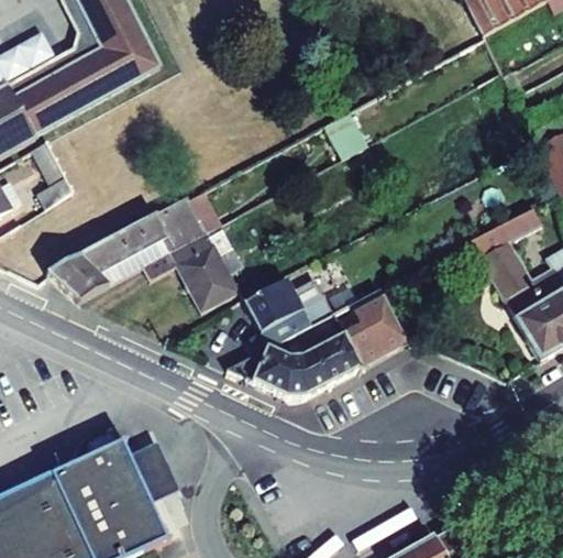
[(59,0),(76,32),(72,47),(45,62),(70,115),(159,65),(127,0),(59,0)]
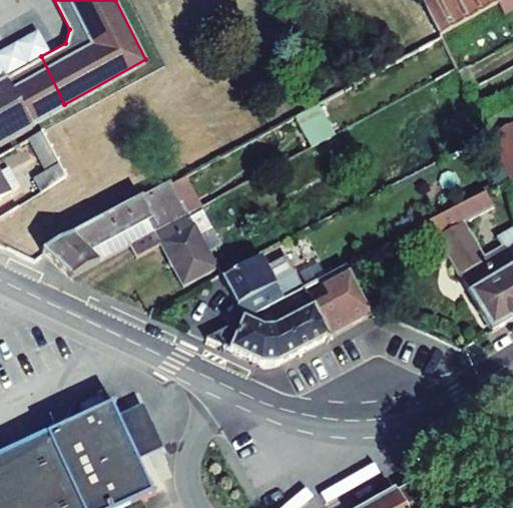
[(423,0),(427,8),(440,31),(498,0),(423,0)]
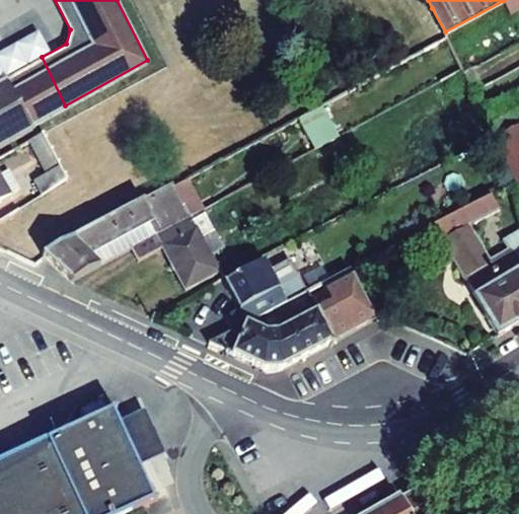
[(65,105),(42,57),(0,79),(0,143),(33,125),(32,124),(65,105)]
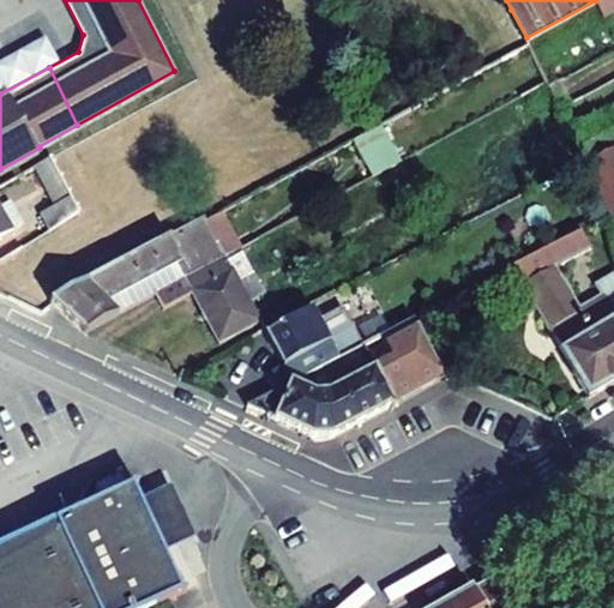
[(558,103),(570,97),(559,76),(547,82),(558,103)]
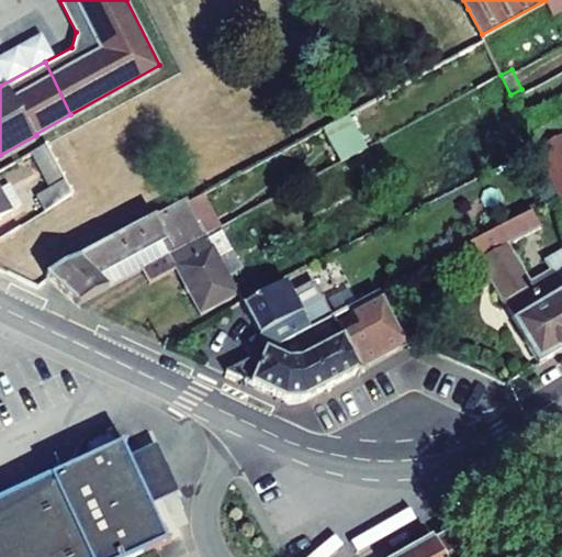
[(561,91),(519,114),(536,146),(561,132),(561,91)]
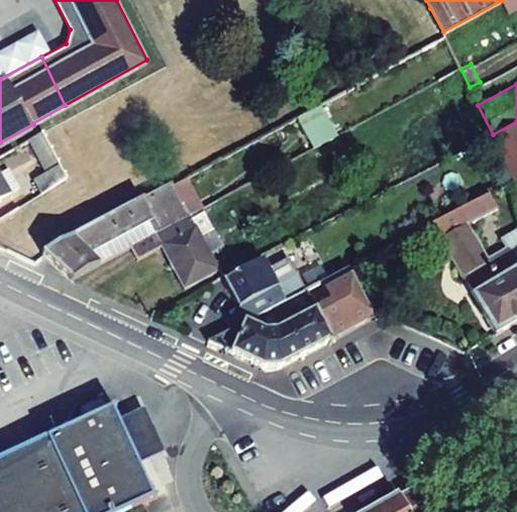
[(516,121),(493,134),(514,179),(515,181),(516,179),(516,121)]
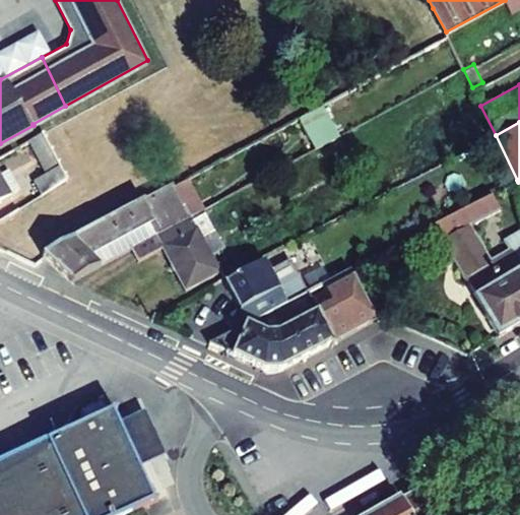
[(33,178),(41,191),(66,178),(41,130),(27,137),(46,171),(33,178)]
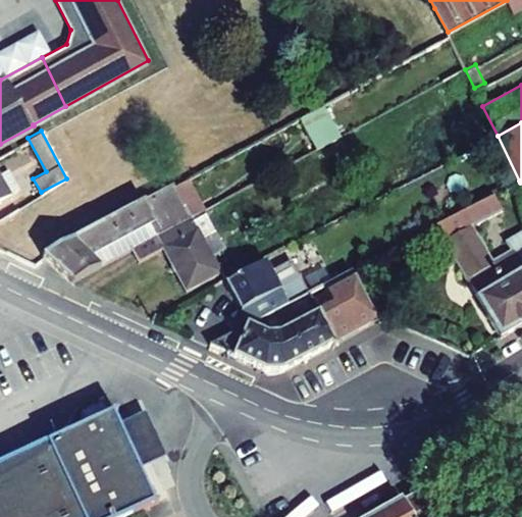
[(0,199),(9,195),(9,194),(16,190),(17,186),(7,167),(0,171),(0,199)]
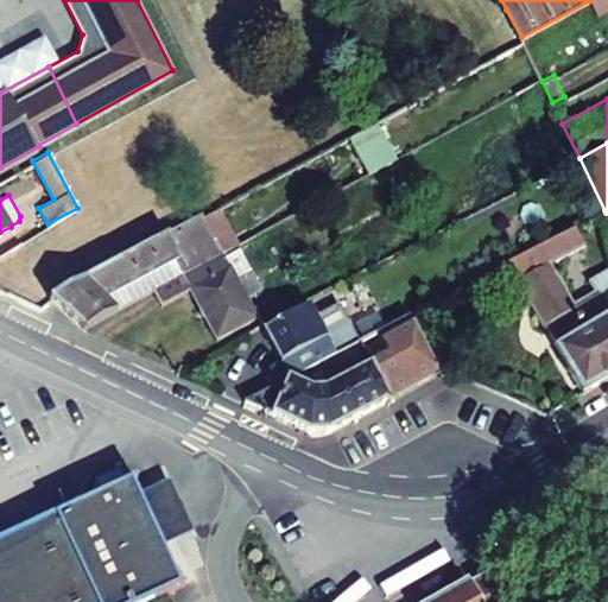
[(83,325),(115,308),(102,296),(173,258),(182,272),(221,251),(202,214),(51,297),(52,298),(83,325)]
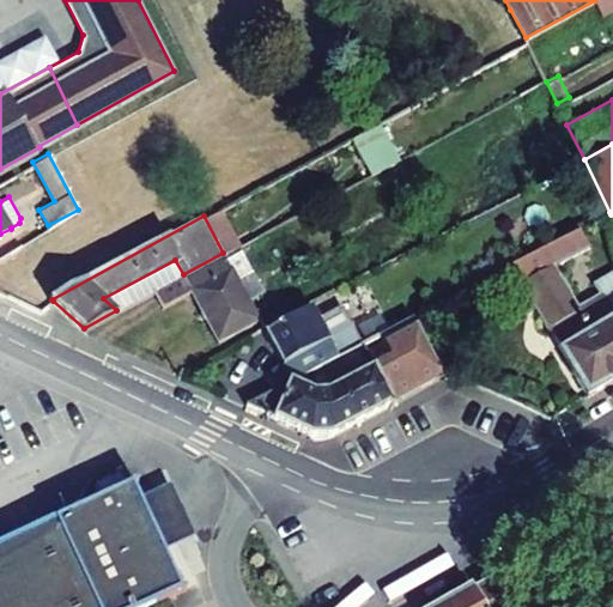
[(510,263),(587,393),(612,376),(612,269),(595,280),(601,292),(578,305),(553,265),(589,244),(580,226),(510,263)]
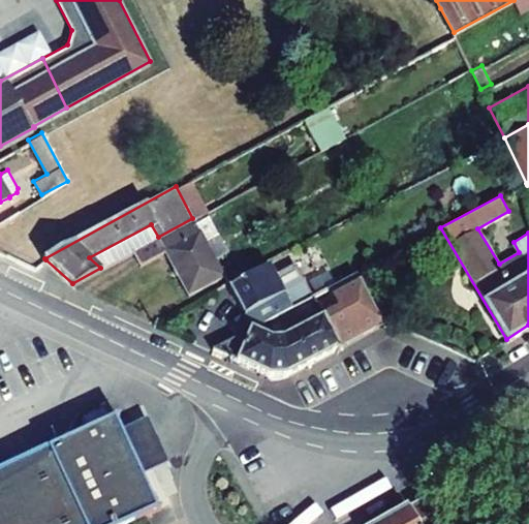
[(196,221),(208,215),(206,211),(194,217),(196,221)]
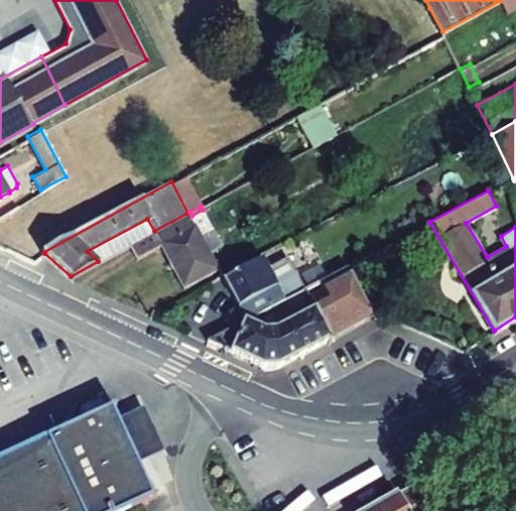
[(154,231),(129,244),(136,257),(160,243),(183,285),(219,266),(210,250),(200,232),(212,225),(203,210),(191,216),(189,212),(187,213),(154,231)]
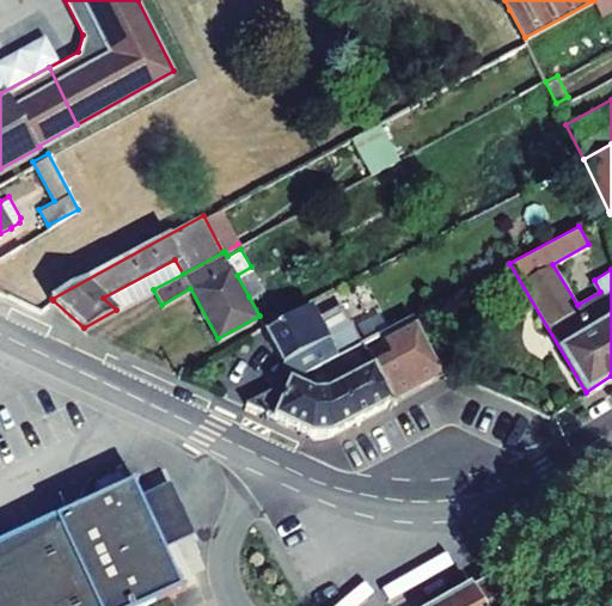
[(0,286),(24,277),(13,251),(0,256),(0,286)]
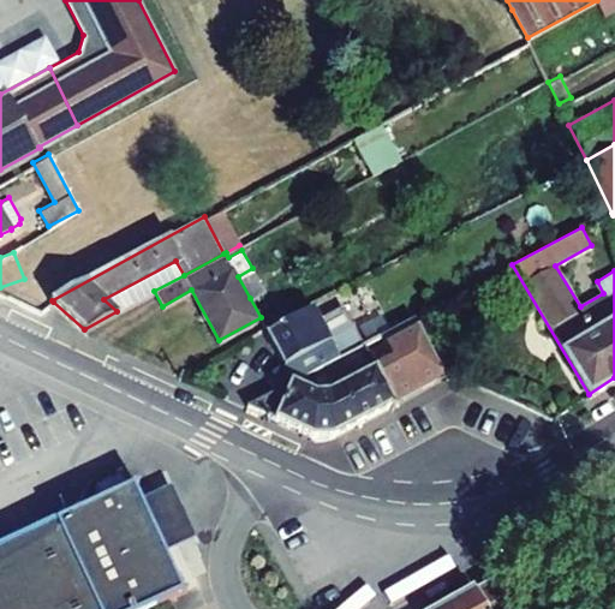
[(103,299),(117,311),(154,291),(184,275),(175,261),(103,299)]
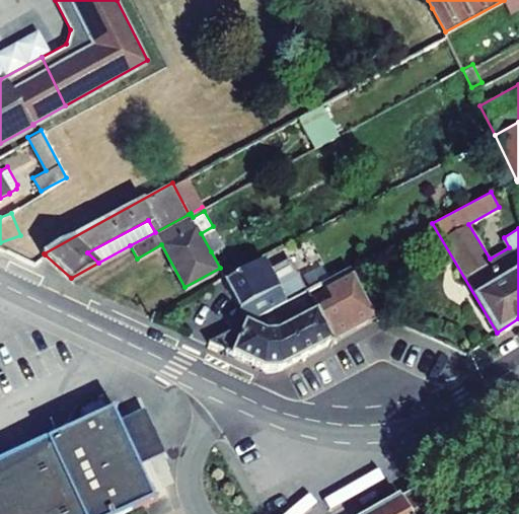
[(222,245),(213,226),(201,233),(211,251),(222,245)]
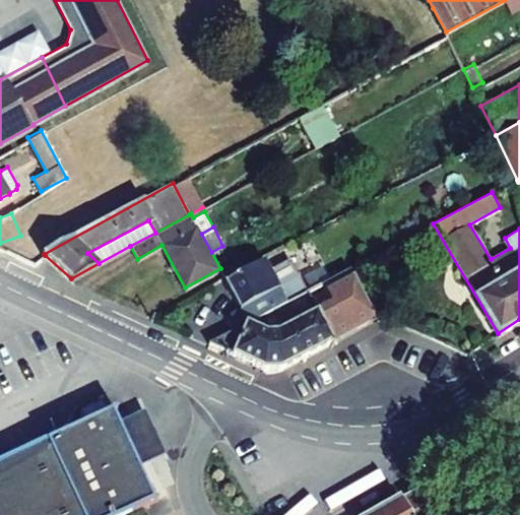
[(223,278),(246,320),(271,307),(307,287),(289,255),(269,266),(264,257),(223,278)]
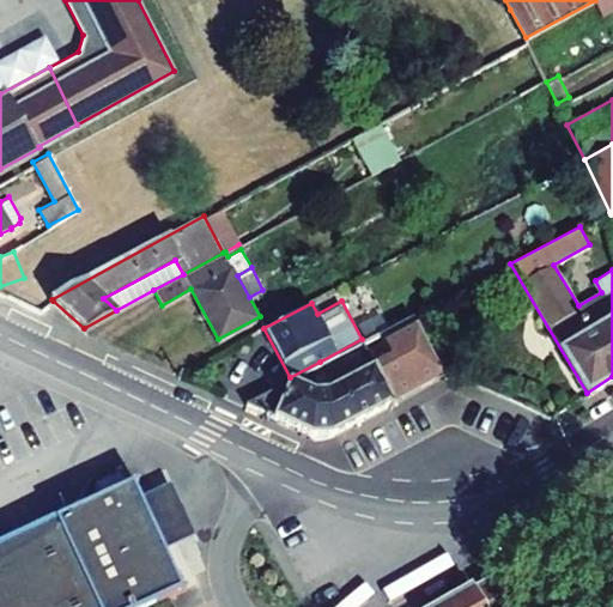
[(332,432),(441,372),(412,314),(362,339),(320,362),(332,384),(327,387),(314,388),(290,377),(244,402),(311,432),(332,432)]
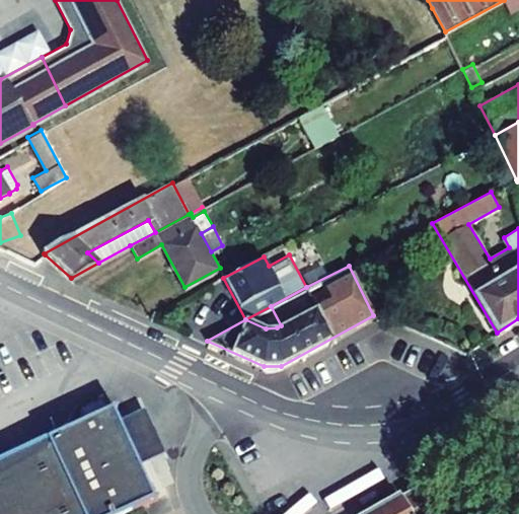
[(85,420),(110,408),(104,395),(79,407),(85,420)]
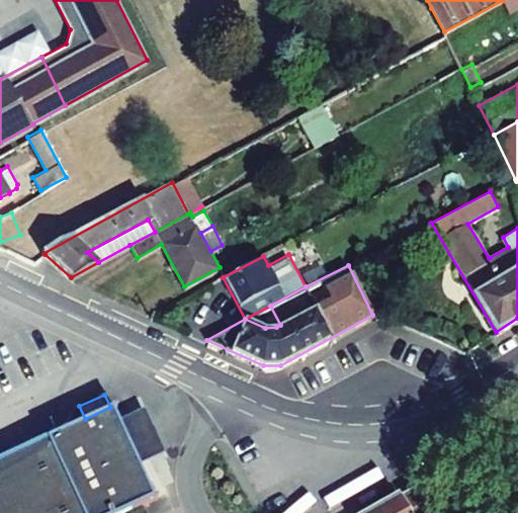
[(0,512),(24,512),(136,462),(134,458),(150,451),(134,417),(117,424),(113,413),(111,409),(115,407),(114,405),(110,407),(85,419),(80,421),(79,417),(69,421),(71,426),(0,457),(0,512)]
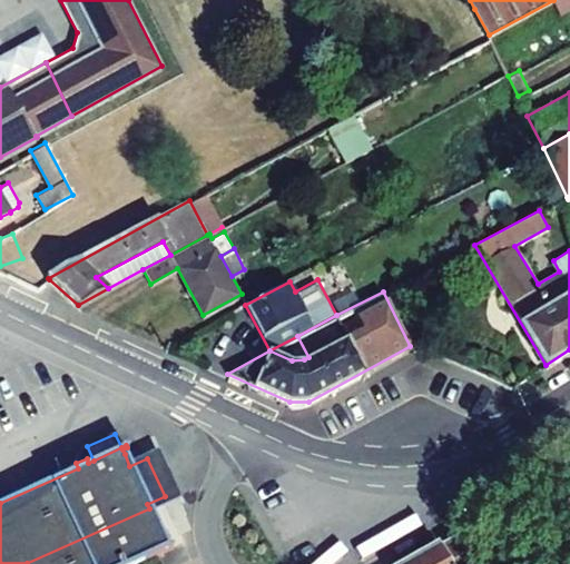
[(59,470),(61,474),(71,470),(69,465),(59,470)]
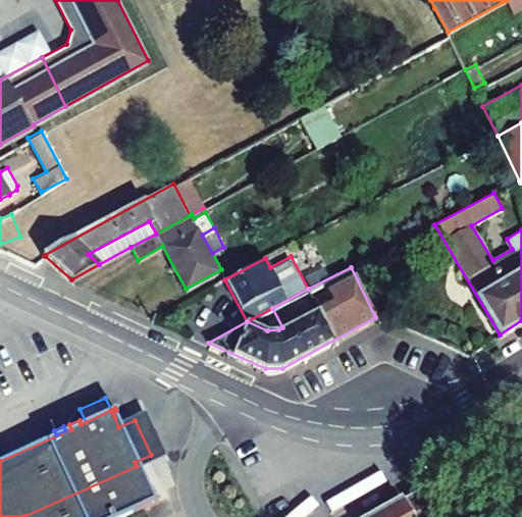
[(137,466),(24,516),(118,516),(151,503),(158,500),(157,498),(152,500),(137,466)]
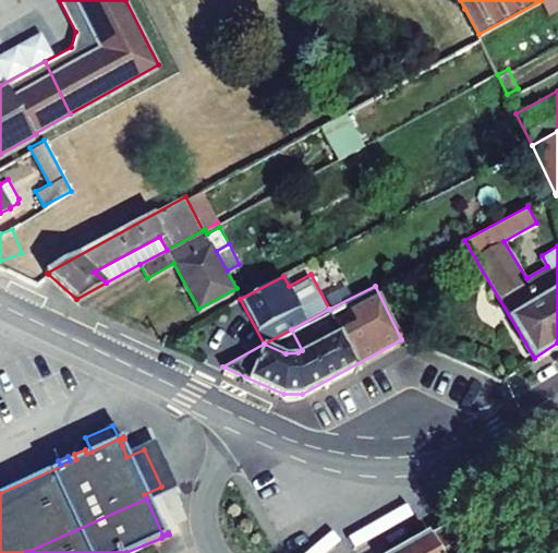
[(460,552),(446,526),(445,525),(427,535),(426,532),(421,537),(391,552),(460,552)]
